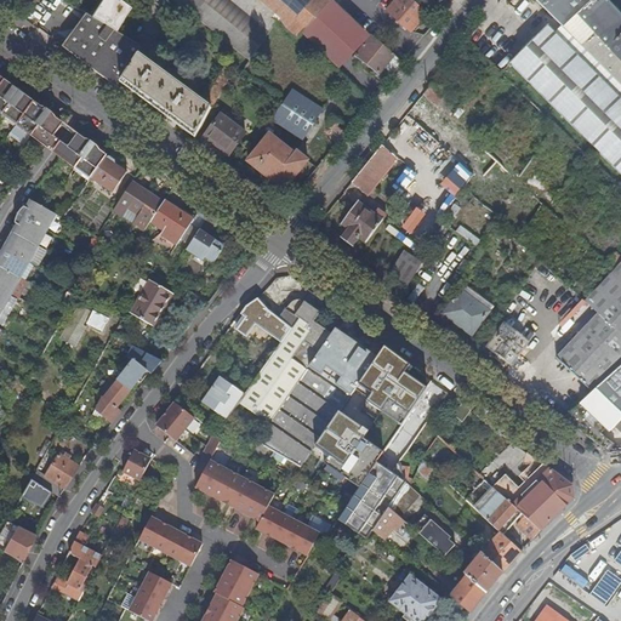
[(90,15),(118,32),(119,33),(125,21),(134,10),(120,0),(106,0),(101,7),(97,5),(90,15)]
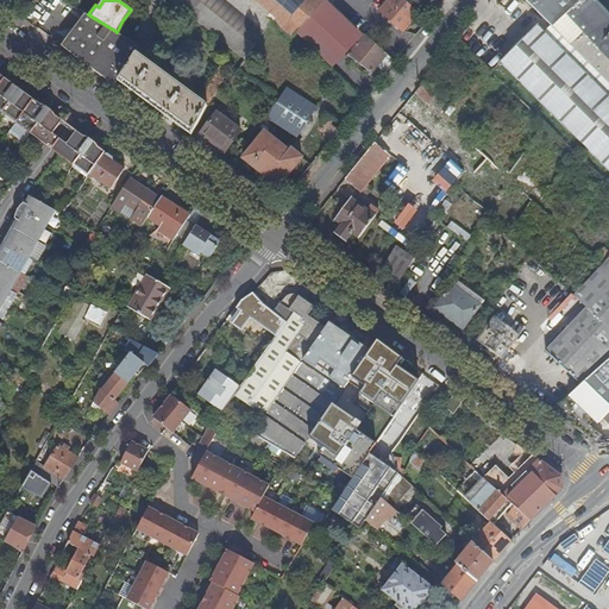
[(196,0),(171,0),(245,61),(255,48),(196,0)]
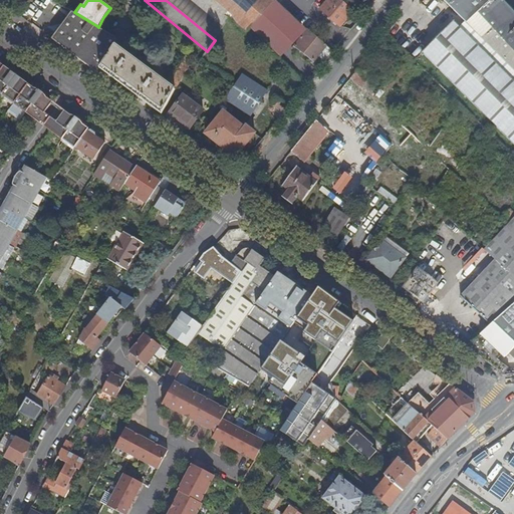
[(166,0),(215,40),(224,26),(191,0),(166,0)]
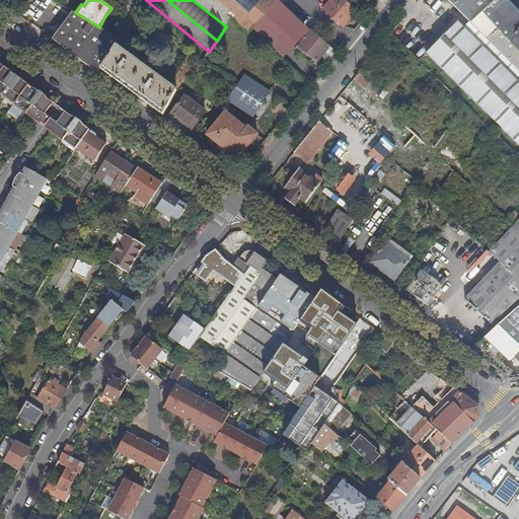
[(193,0),(226,26),(231,18),(227,15),(230,12),(214,0),(193,0)]
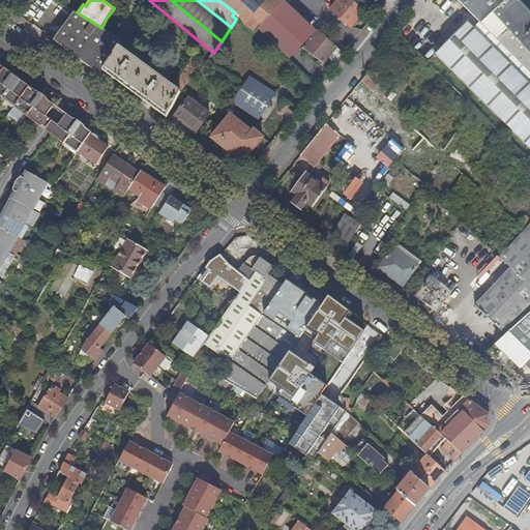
[(258,29),(283,0),(221,0),(235,12),(232,16),(236,19),(254,33),(258,29)]
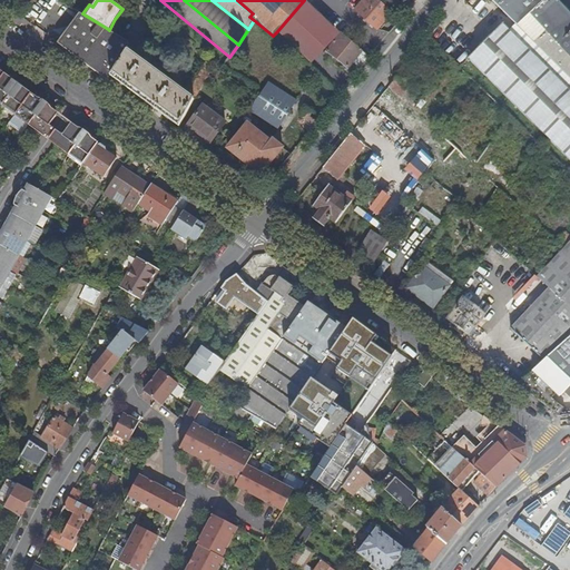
[(304,0),(277,31),(312,64),(341,32),(337,29),(325,18),(304,0)]
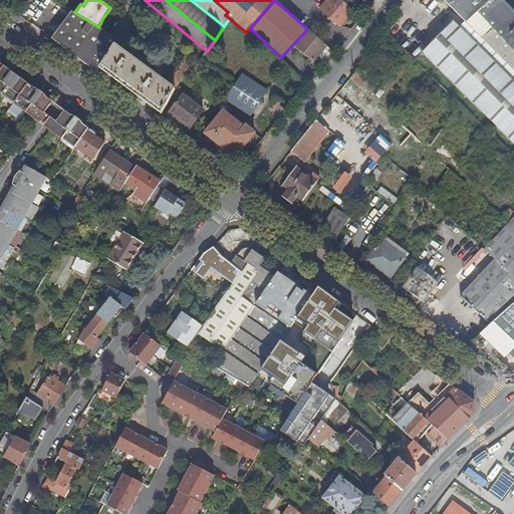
[(280,0),(274,0),(293,16),(295,13),(280,0)]
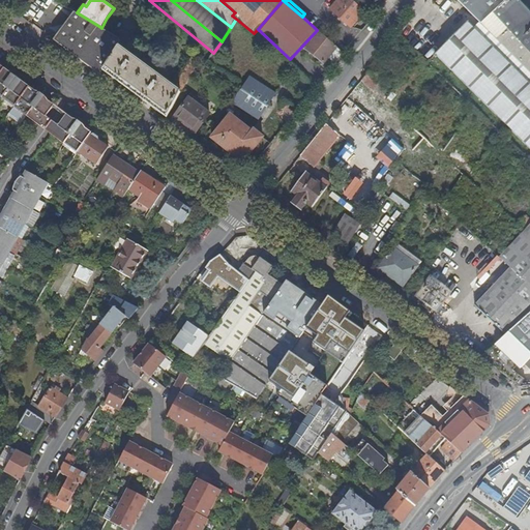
[(363,12),(349,0),(337,0),(330,9),(351,27),(363,12)]
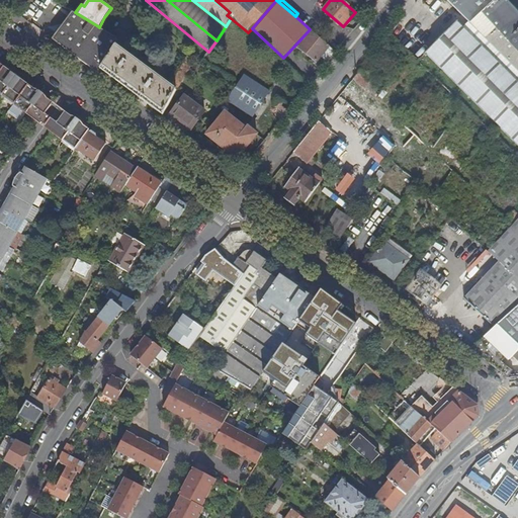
[(495,26),(484,37),(495,49),(515,25),(489,0),(446,0),(469,23),(482,12),(495,26)]
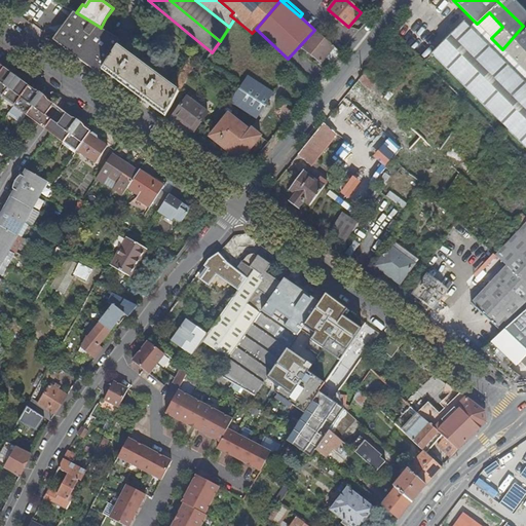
[(496,0),(523,26),(525,29),(525,11),(515,0),(496,0)]
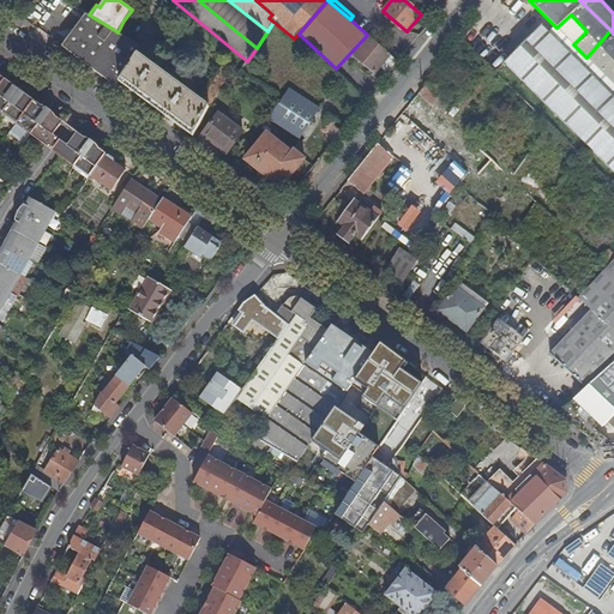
[(353,16),(350,19),(363,31),(369,25),(356,12),(353,16)]
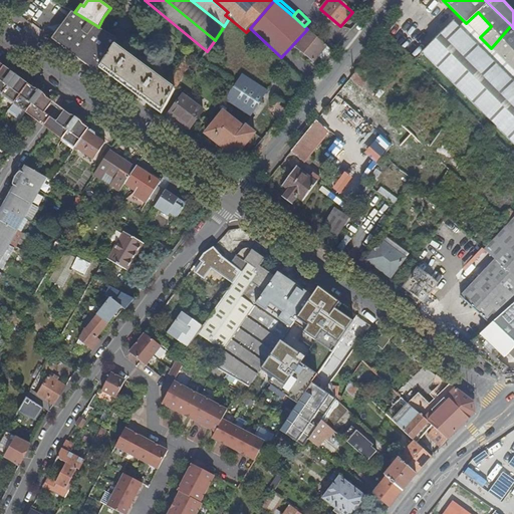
[(72,11),(51,38),(72,53),(97,72),(100,68),(115,46),(119,39),(98,27),(97,26),(74,12),(72,11)]
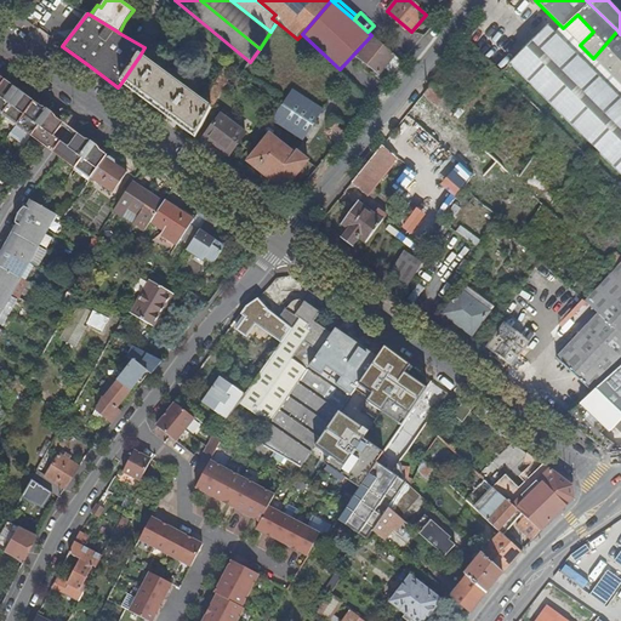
[(512,61),(570,120),(604,83),(548,26),(512,61)]
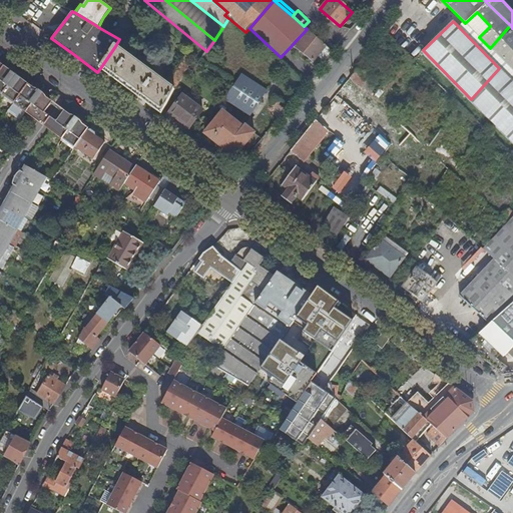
[(512,28),(510,25),(490,48),(512,70),(512,28)]
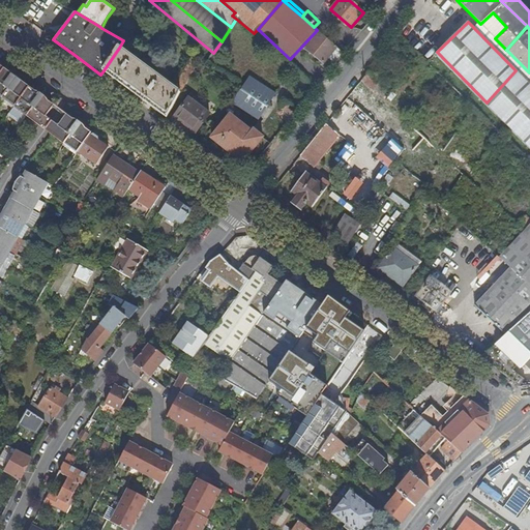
[(337,48),(318,30),(304,48),(324,64),(337,48)]
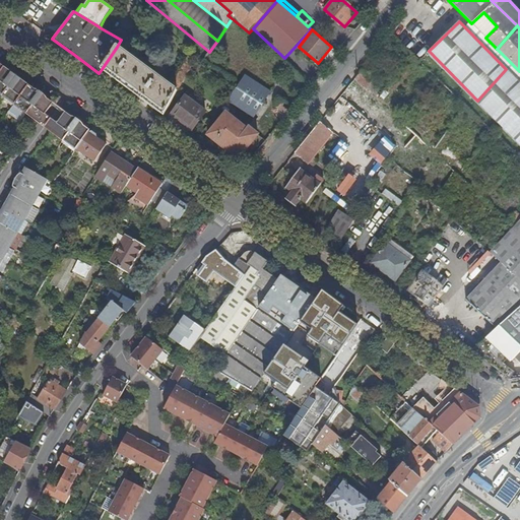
[(342,46),(330,37),(326,42),(337,51),(342,46)]
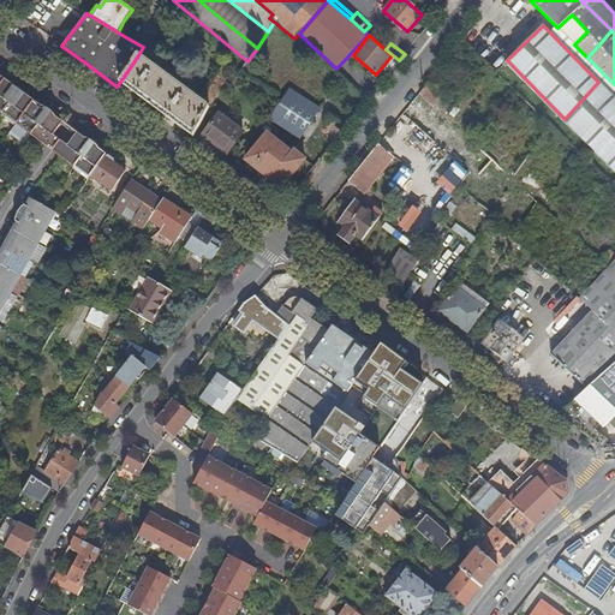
[(202,102),(138,55),(120,82),(193,137),(209,108),(202,102)]
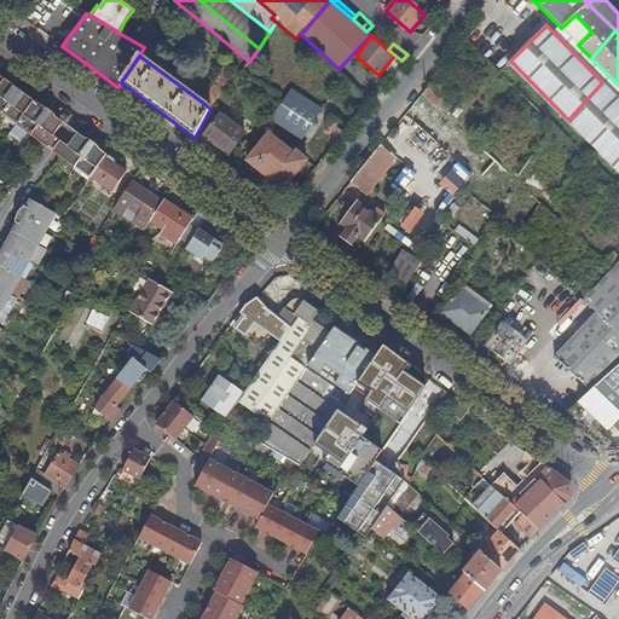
[(223,67),(203,103),(212,108),(232,73),(223,67)]
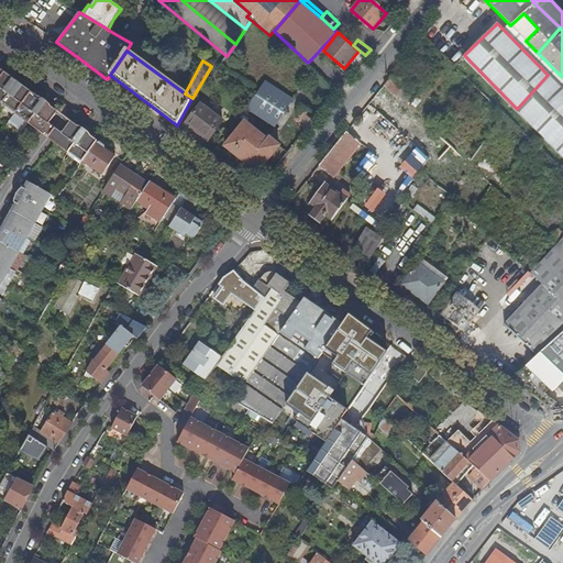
[(562,89),(548,75),(517,109),(562,155),(562,89)]
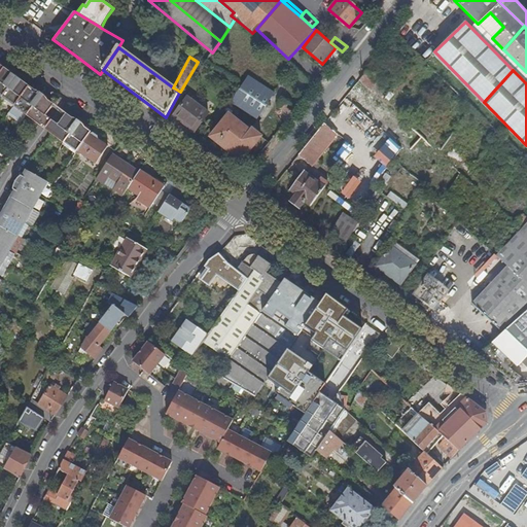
[(8,75),(2,71),(0,73),(0,96),(2,98),(16,77),(10,72),(8,75)]
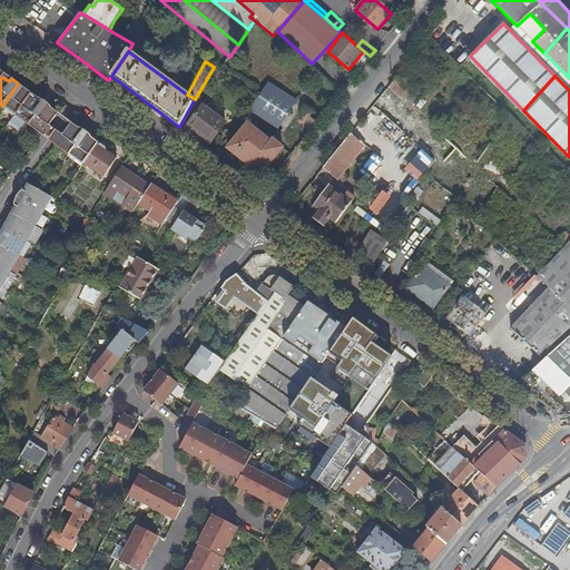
[(409,88),(397,77),(390,87),(401,97),(409,88)]
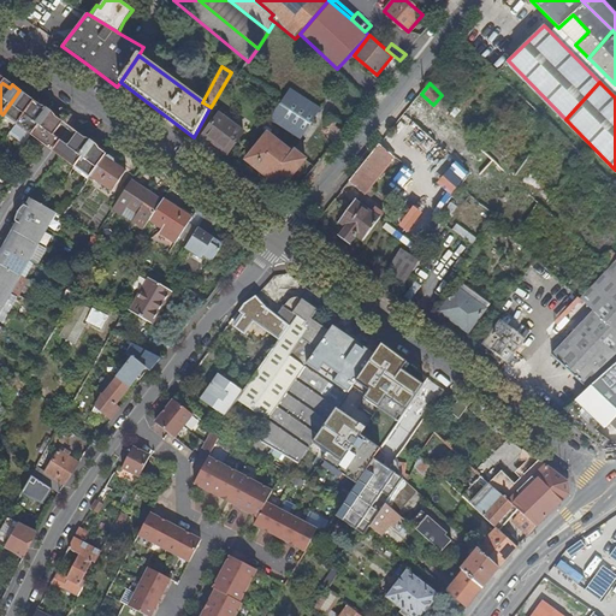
[(291,89),(280,105),(312,125),(323,110),(291,89)]
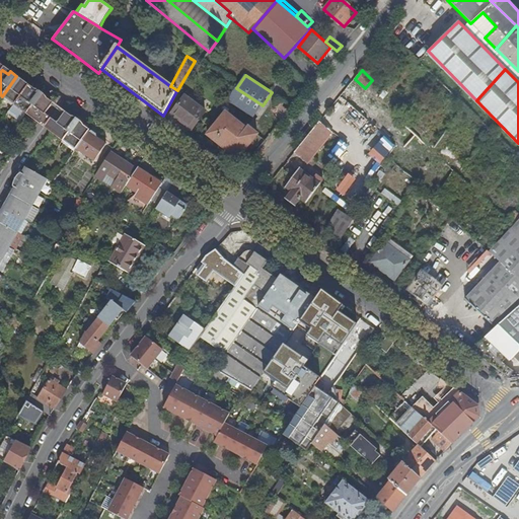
[(2,96),(13,104),(26,87),(20,83),(22,80),(16,76),(2,96)]
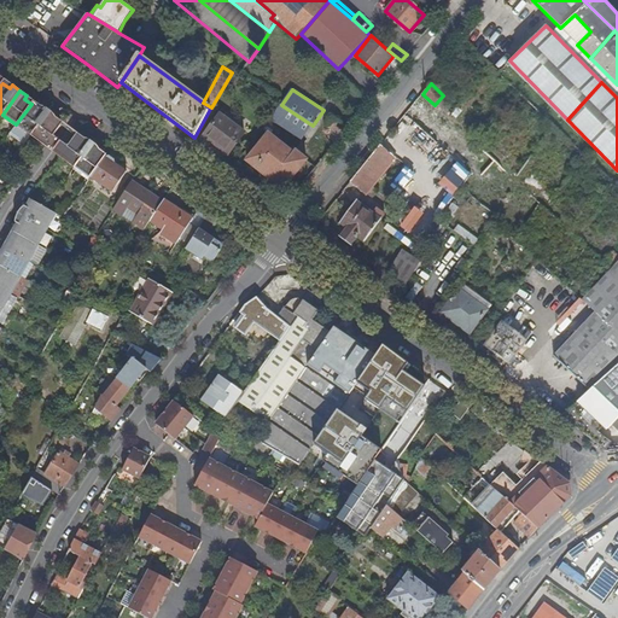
[(39,110),(31,104),(16,124),(30,135),(48,112),(41,106),(39,110)]
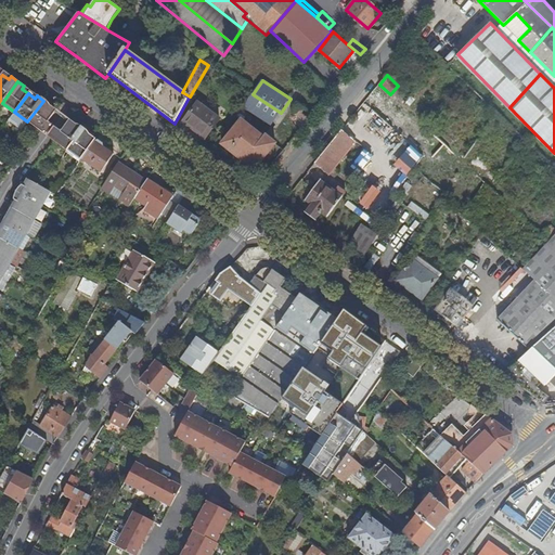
[(272,127),(281,113),(253,94),(244,108),(272,127)]
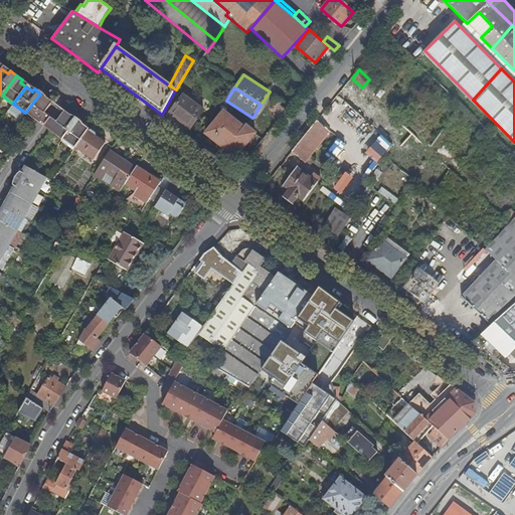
[(25,113),(37,122),(50,105),(44,101),(46,98),(40,94),(25,113)]
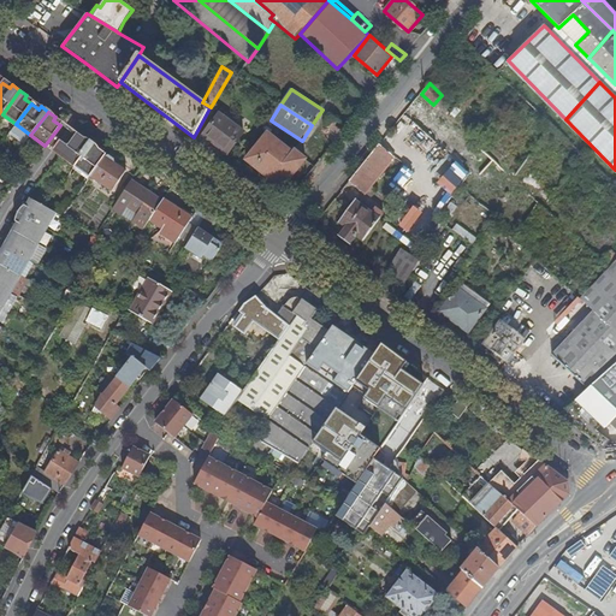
[(243,132),(220,114),(203,136),(227,153),(243,132)]
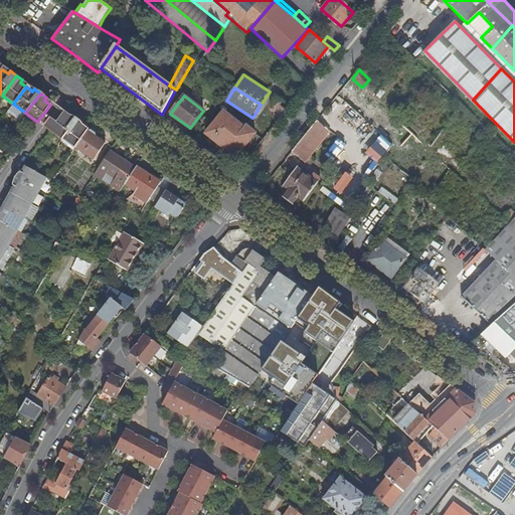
[(291,107),(277,98),(272,106),(286,114),(291,107)]
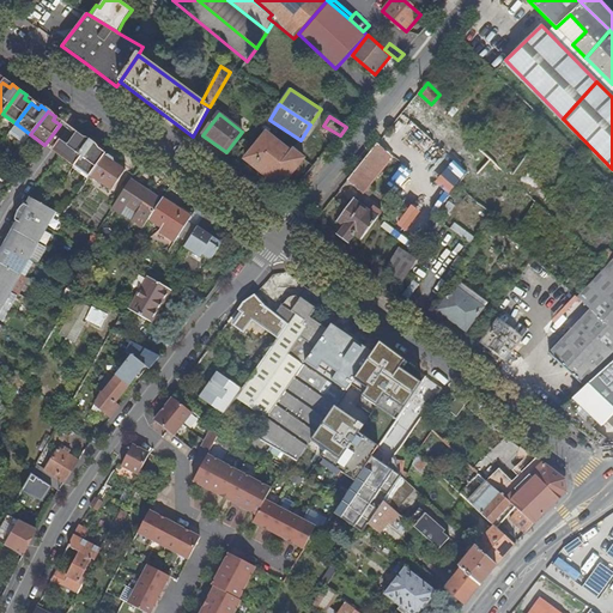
[(411,122),(387,151),(393,156),(401,163),(386,186),(394,193),(406,177),(420,158),(432,146),(436,150),(438,146),(411,122)]
